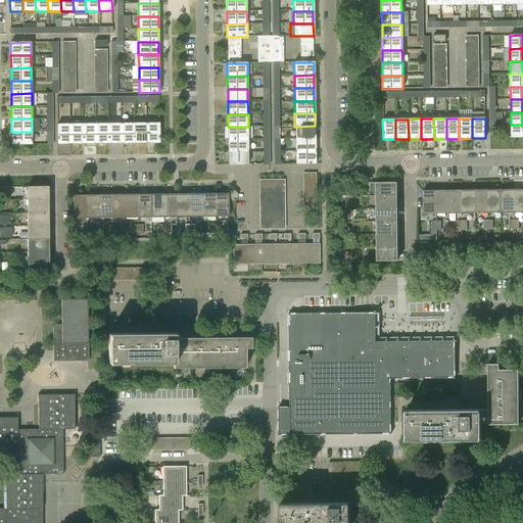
[(159,123),(146,124),(146,143),(159,143),(159,123)]
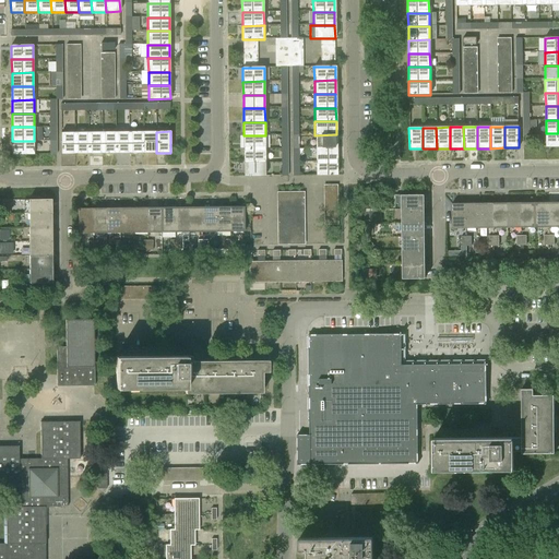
[(61,154),(75,154),(74,132),(61,133),(61,154)]
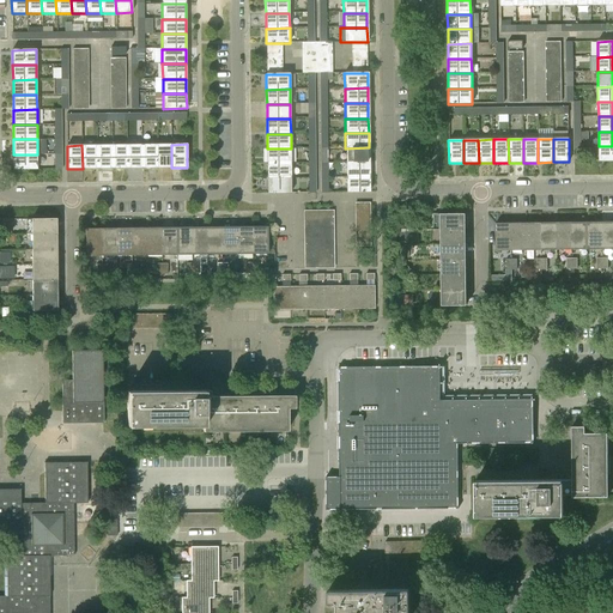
[(97,169),(97,145),(82,145),(83,169),(97,169)]
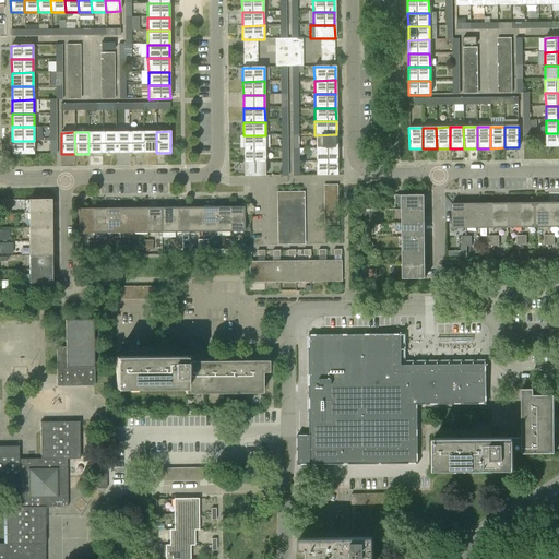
[(103,154),(103,132),(88,132),(88,154),(103,154)]
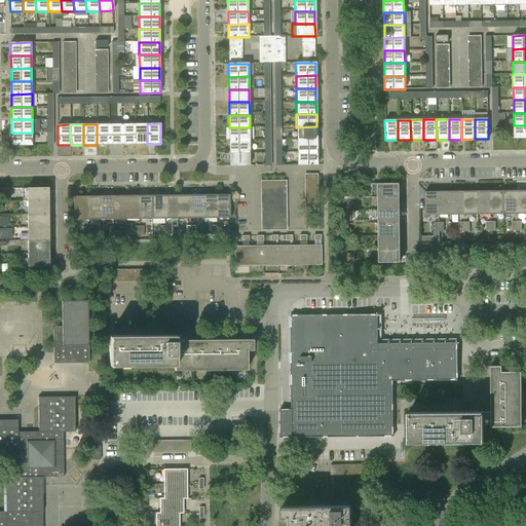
[(109,144),(109,124),(97,124),(97,145),(109,144)]
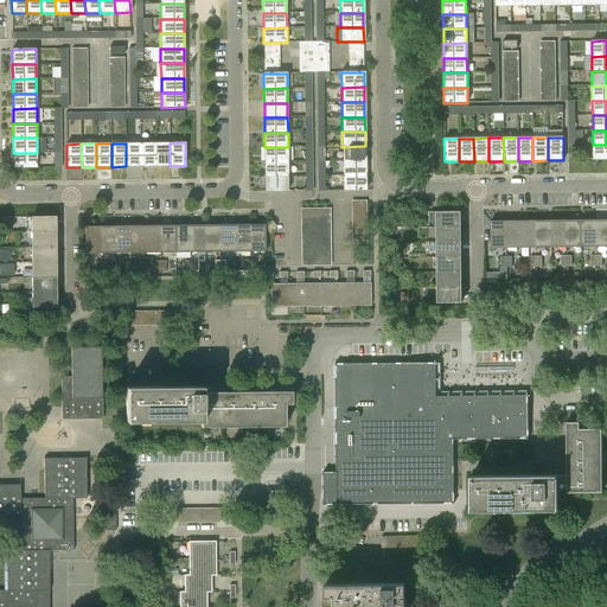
[(141,166),(140,144),(126,144),(126,166),(141,166)]
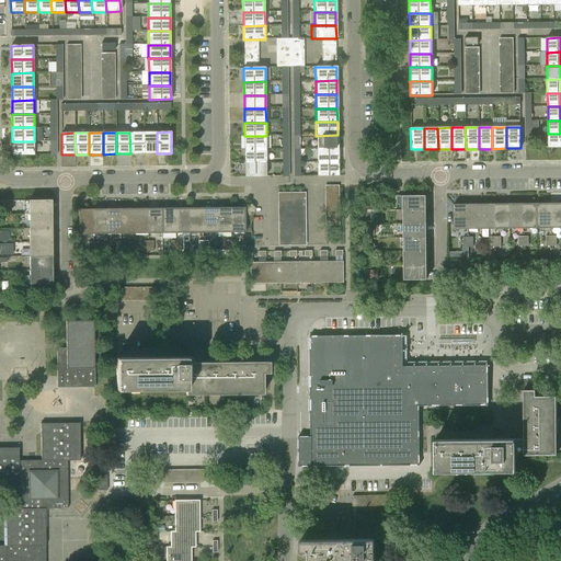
[(144,153),(144,133),(129,133),(130,153),(144,153)]
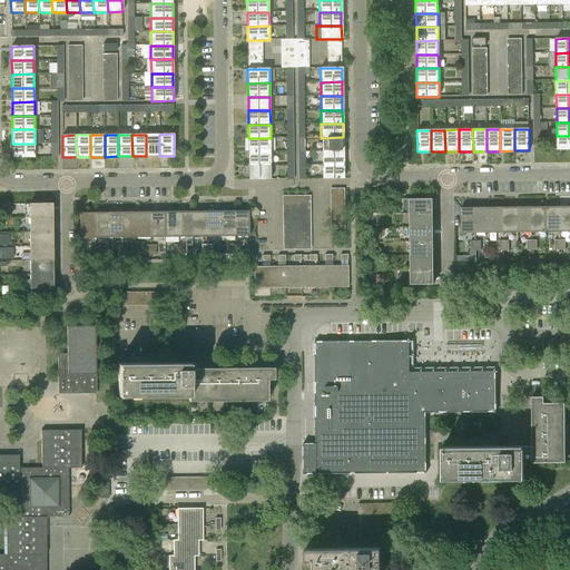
[(159,156),(159,135),(146,135),(146,156),(159,156)]
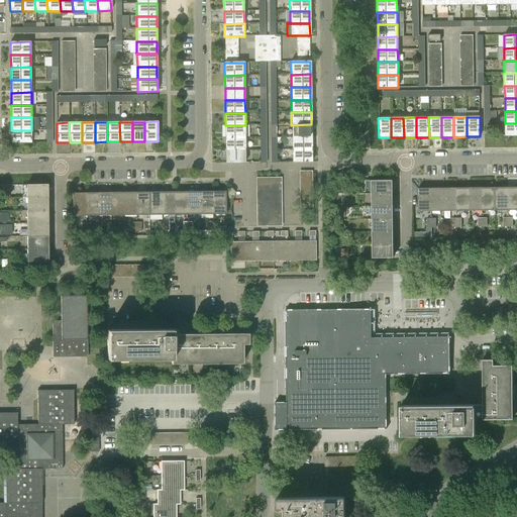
[(516,135),(516,123),(505,123),(505,136),(516,135)]
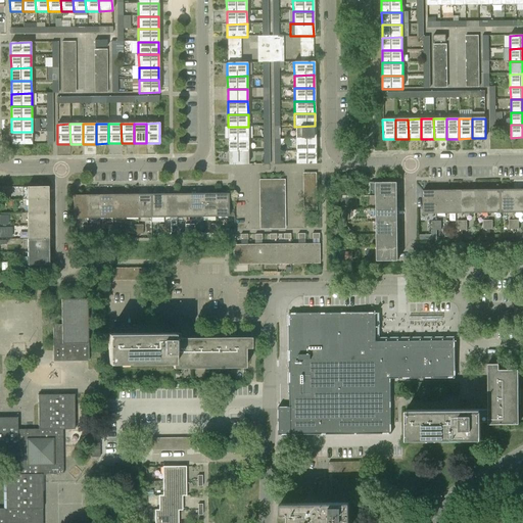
[(294,139),(315,139),(315,126),(294,127),(294,139)]
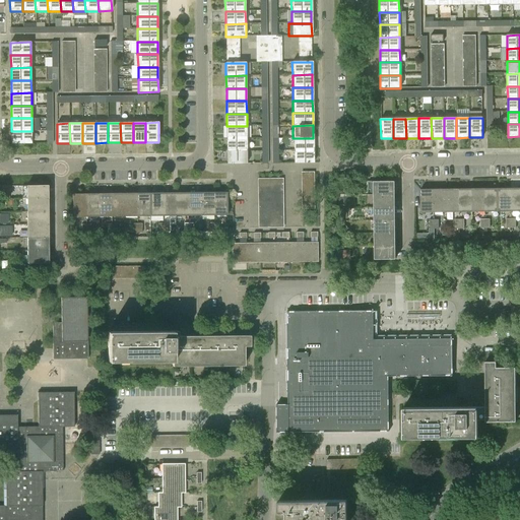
[(226,139),(247,138),(247,126),(226,126),(226,139)]
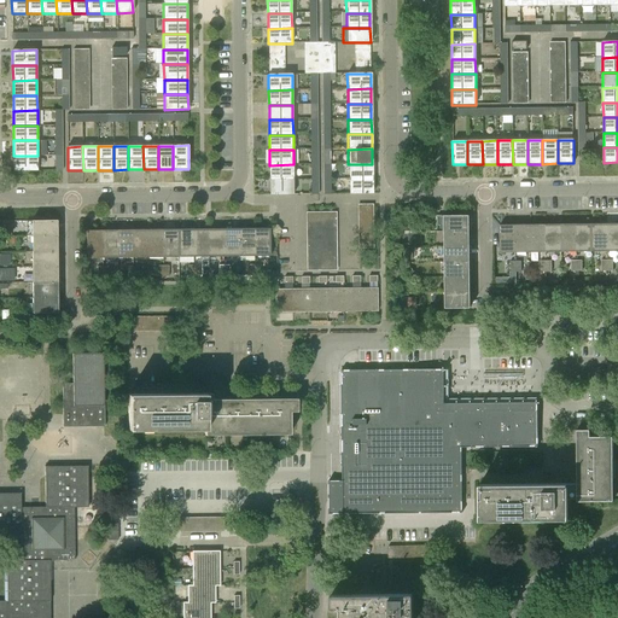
[(38,170),(38,156),(13,156),(13,172),(38,170)]
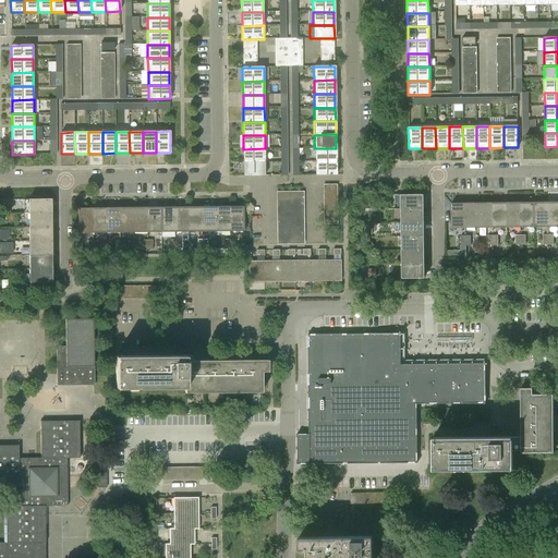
[(243,162),(265,162),(265,148),(243,149),(243,162)]
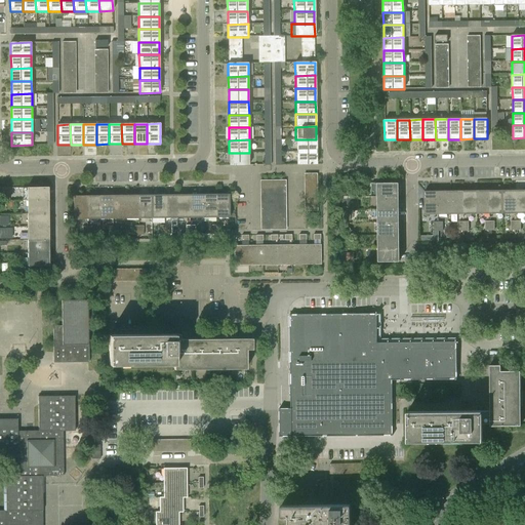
[(296,152),(316,152),(316,139),(295,139),(296,152)]
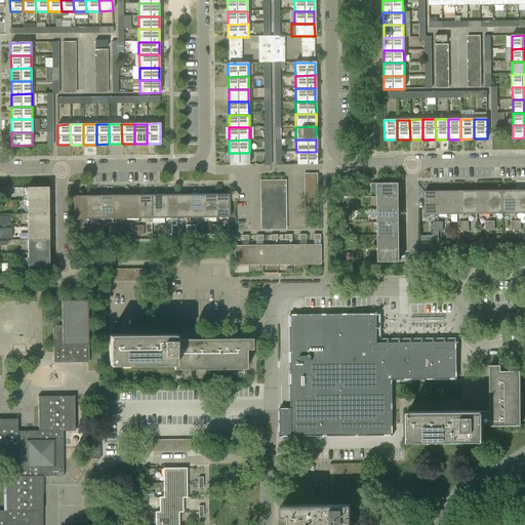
[(316,164),(316,152),(296,152),(296,165),(316,164)]
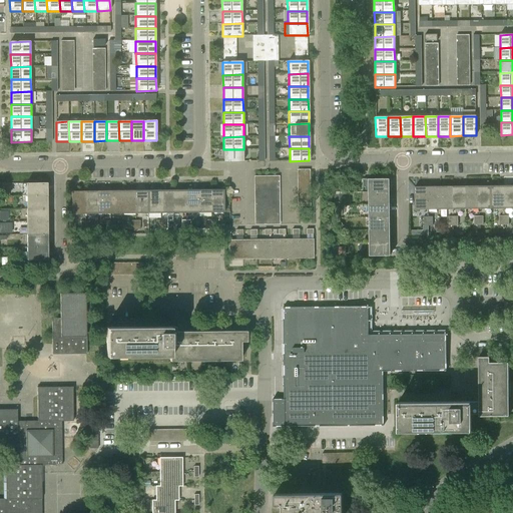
[(243,161),(243,149),(223,149),(223,162),(243,161)]
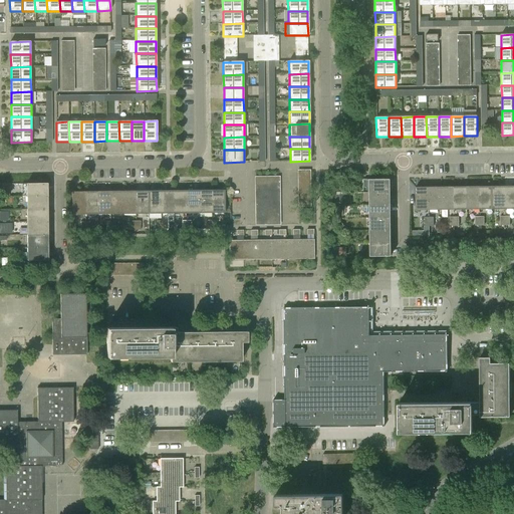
[(363,192),(369,192),(369,193),(391,192),(391,179),(363,179),(363,192)]
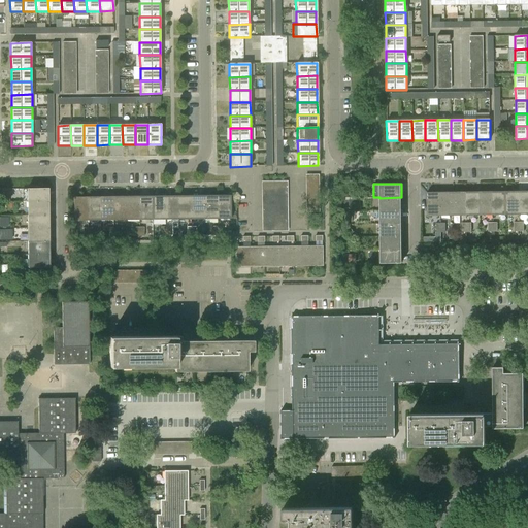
[(23,202),(27,202),(48,202),(48,189),(23,189),(23,202)]
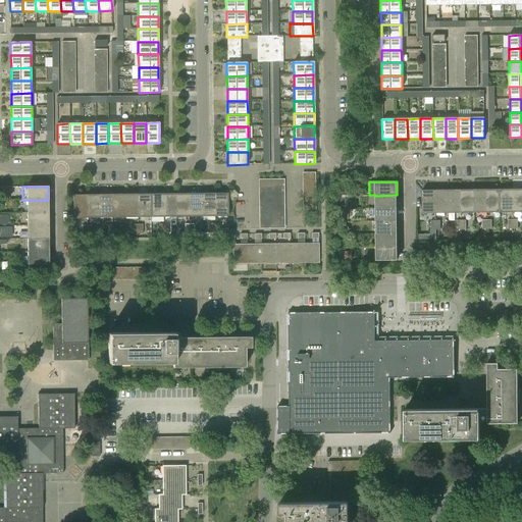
[(521,212),(521,189),(512,190),(512,212),(521,212)]
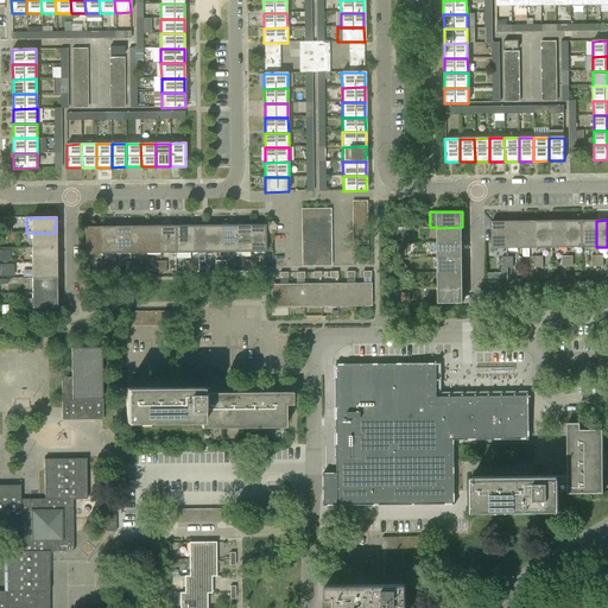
[(537,248),(536,221),(521,222),(521,248),(537,248)]
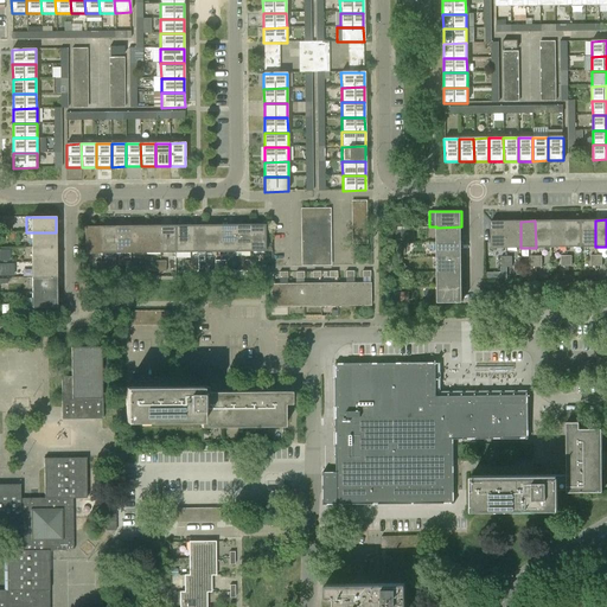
[(550,248),(550,221),(535,221),(536,248),(550,248)]
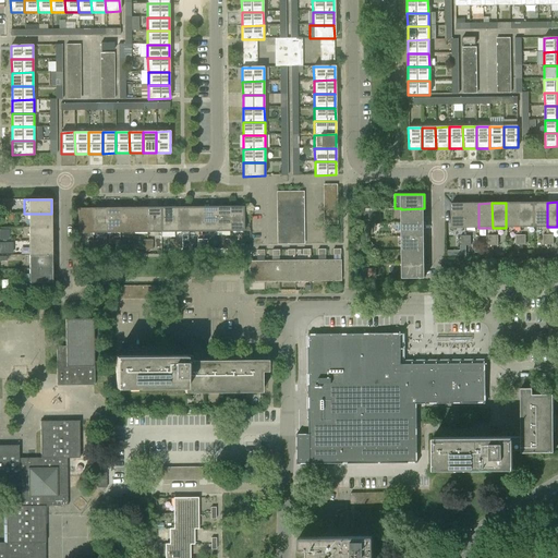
[(520,228),(520,203),(506,203),(506,228),(520,228)]
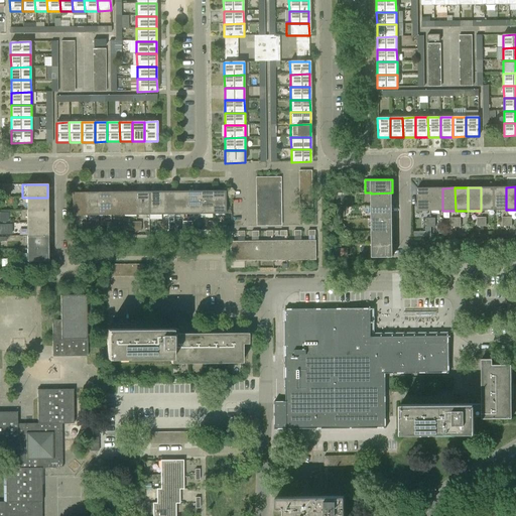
[(494,211),(493,187),(481,187),(481,211),(494,211)]
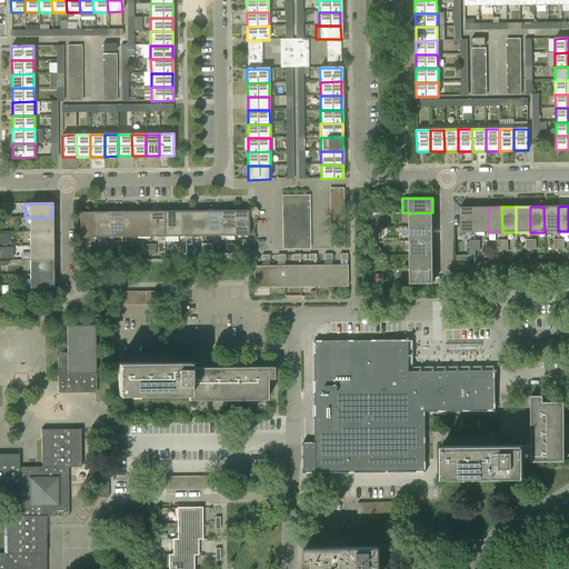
[(558,231),(558,207),(543,207),(545,232),(558,231)]
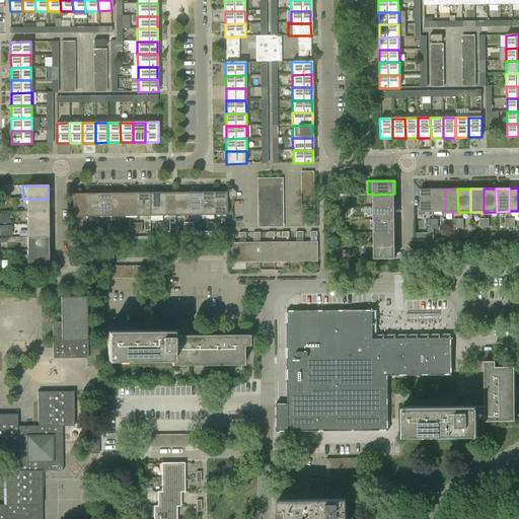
[(420,213),(432,213),(432,190),(419,190),(420,213)]
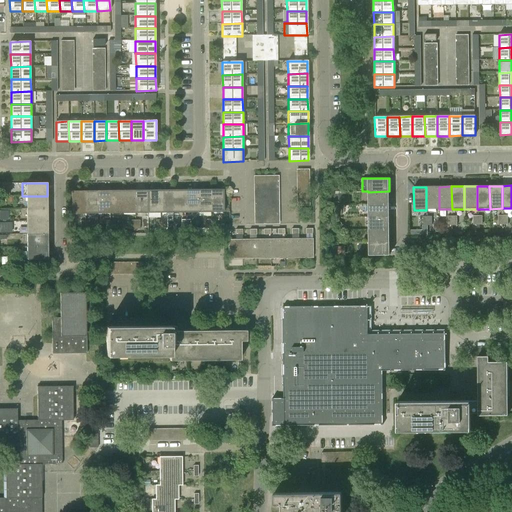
[(439,209),(439,187),(426,187),(426,210),(439,209)]
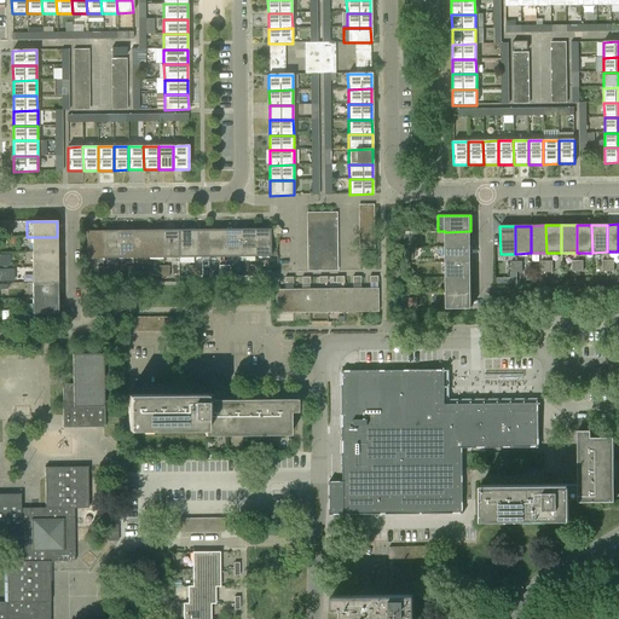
[(178,230),(178,256),(194,256),(194,229),(178,230)]
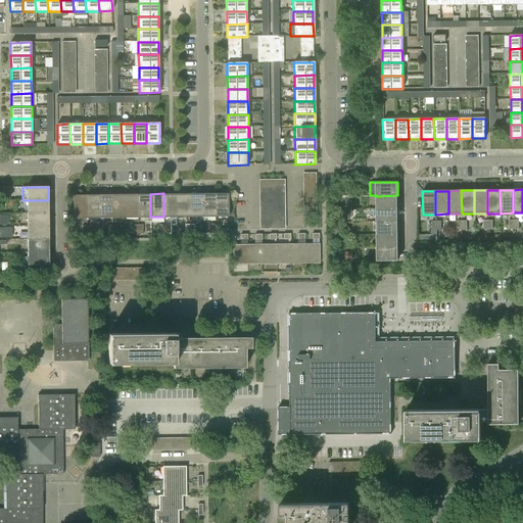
[(163,193),(163,217),(177,217),(176,193),(163,193)]
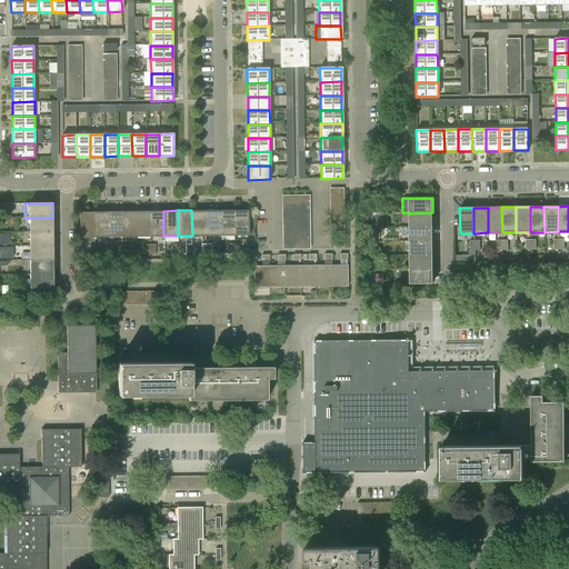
[(191,210),(192,236),(206,236),(206,210),(191,210)]
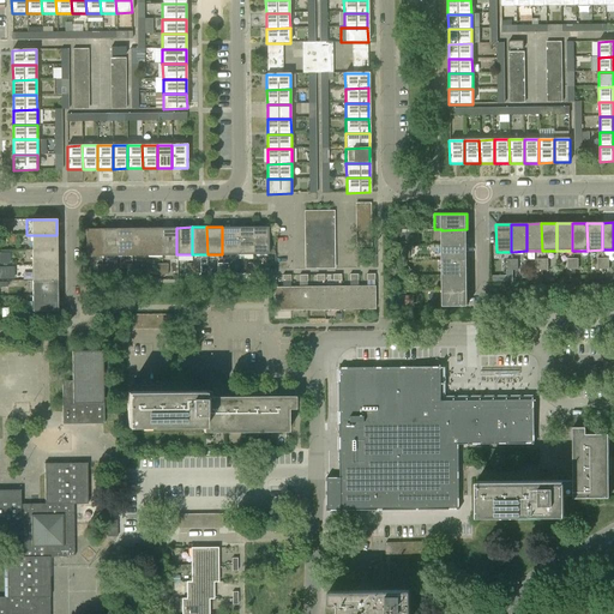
[(222,227),(222,254),(238,253),(238,227),(222,227)]
